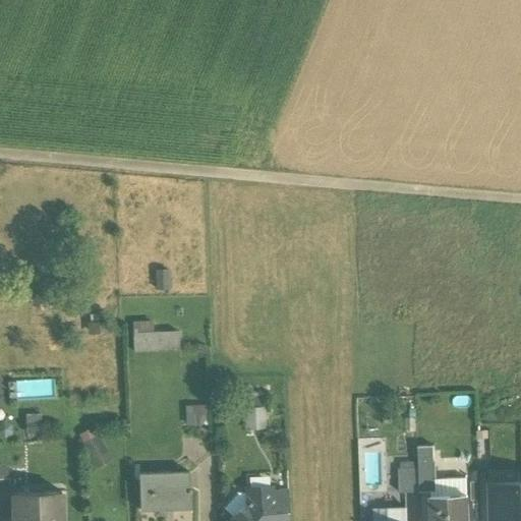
[(158,291),(170,290),(169,268),(157,269),(158,291)]
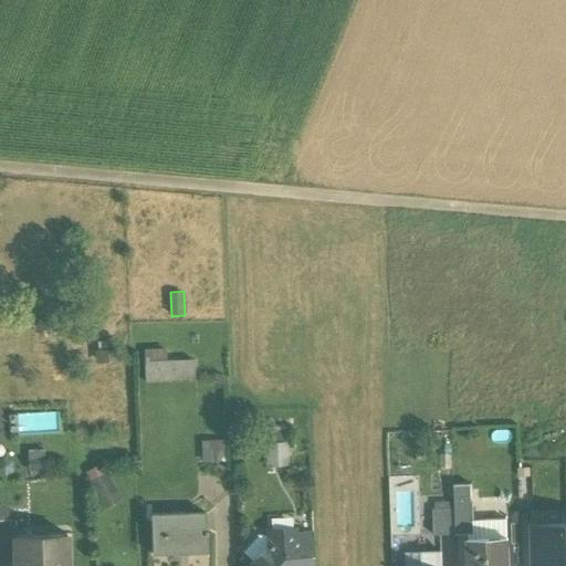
[(97,362),(123,358),(122,348),(97,350),(97,362)]
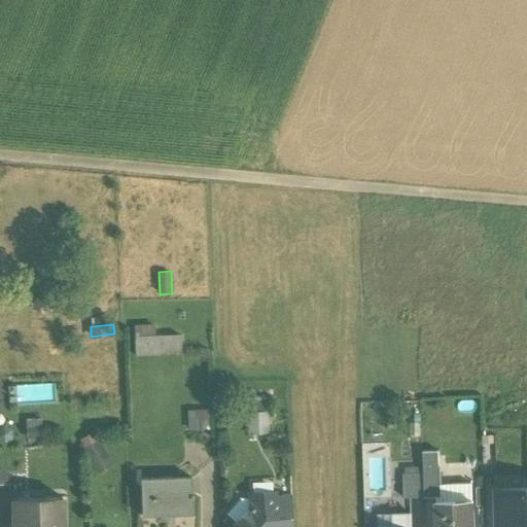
[(152,326),(134,327),(135,356),(181,355),(180,336),(152,338),(152,326)]
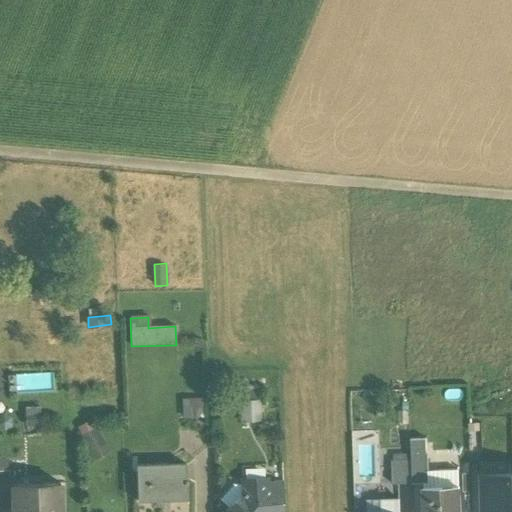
[(185,417),(202,416),(202,400),(184,401),(185,417)]
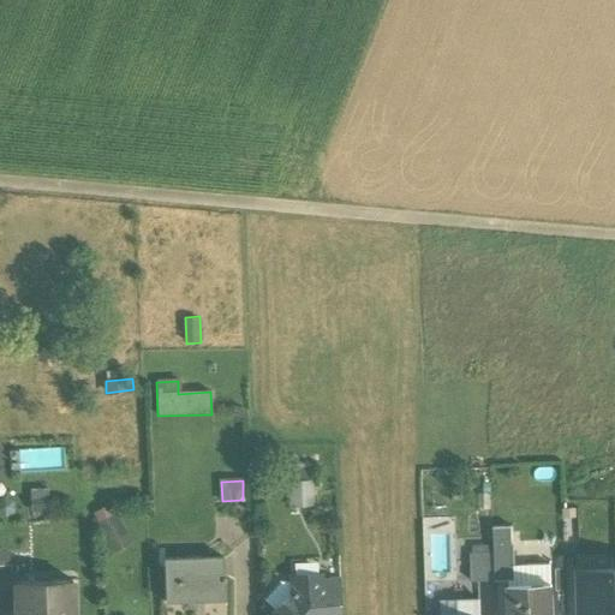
[(291,483),(294,507),(315,505),(311,481),(291,483)]
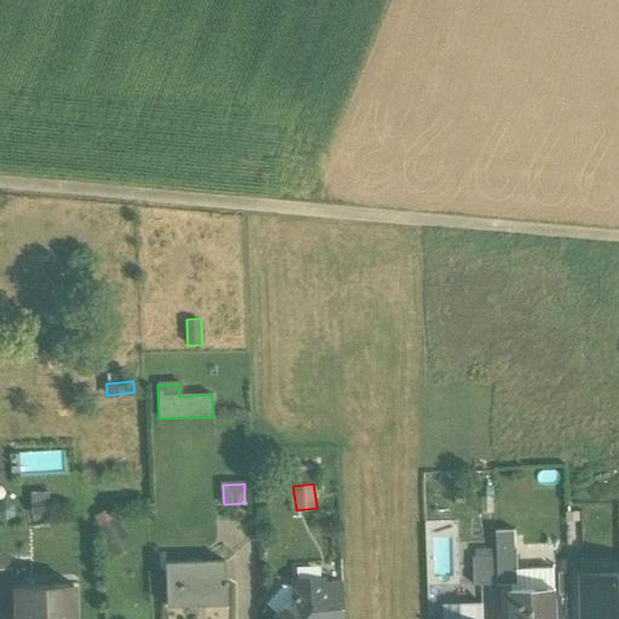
[(94,519),(115,555),(131,547),(111,509),(94,519)]
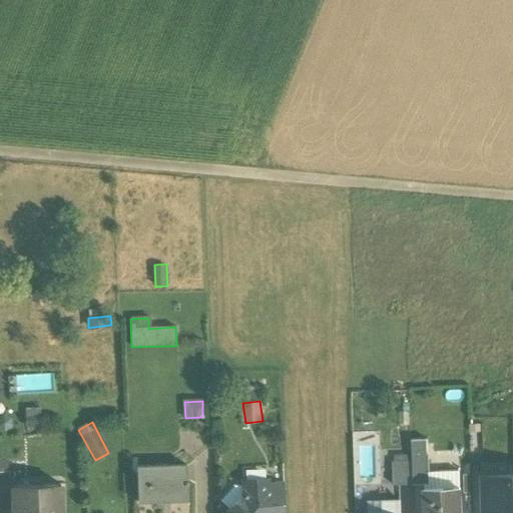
[(427,453),(412,453),(412,462),(413,485),(428,484),(427,453)]
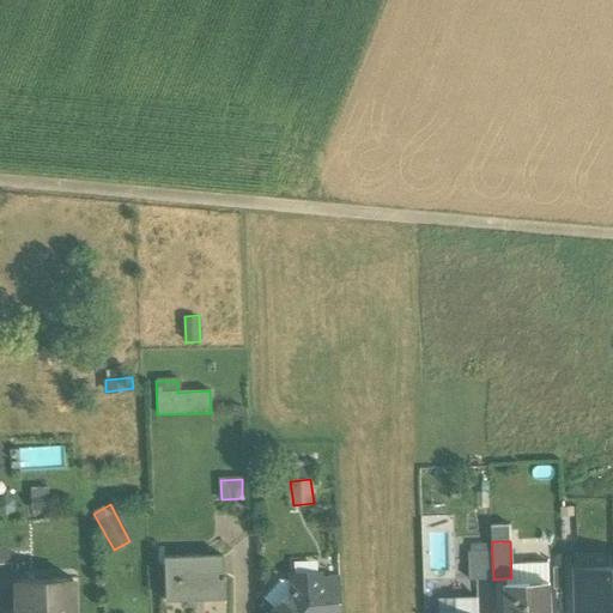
[(492,552),(468,553),(469,580),(493,580),(492,552)]
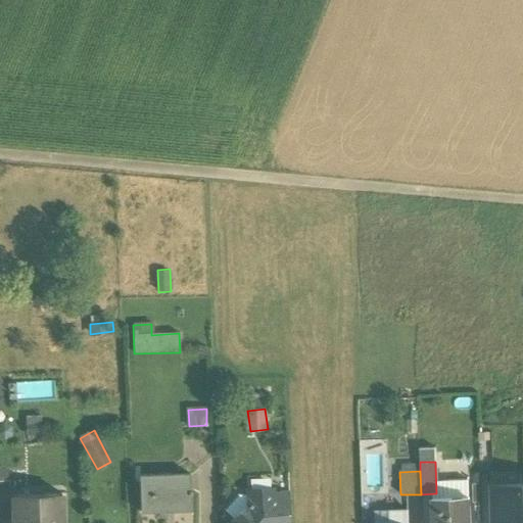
[(189,474),(139,475),(140,512),(190,511),(189,474)]
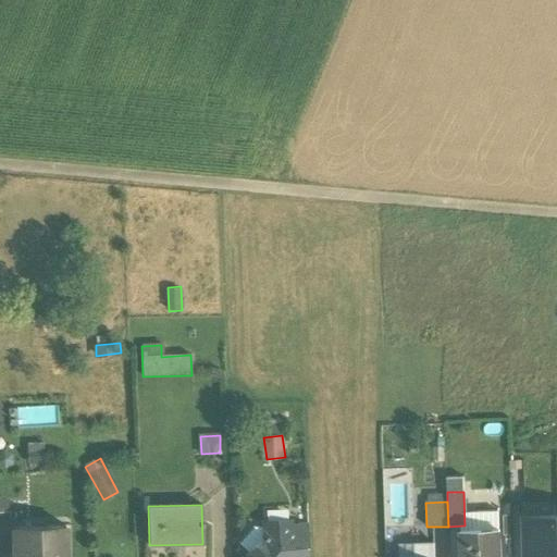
[(14,511),(0,511),(0,547),(14,547),(13,527),(14,527),(14,511)]
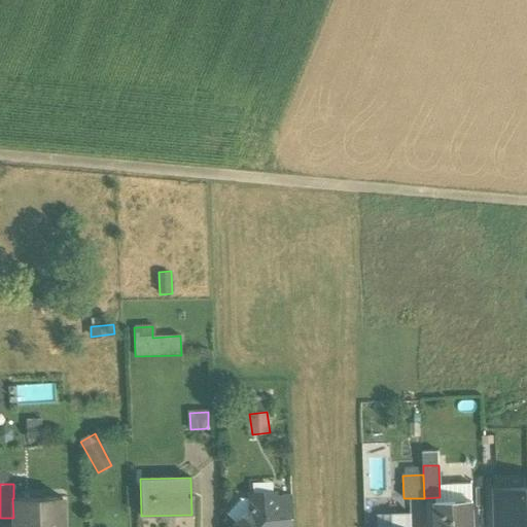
[(471,484),(448,485),(449,502),(471,501),(471,484)]
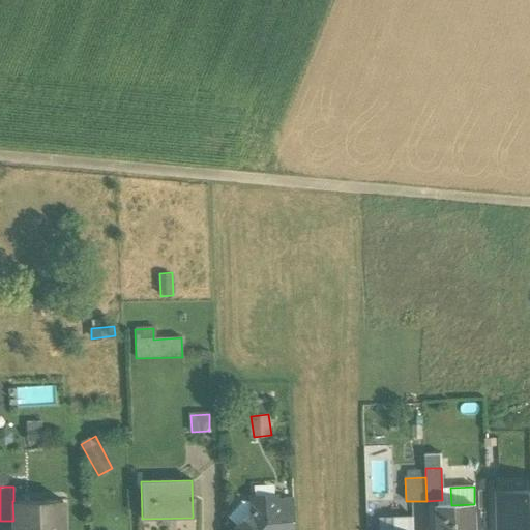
[(529,529),(529,491),(500,493),(501,529),(529,529)]
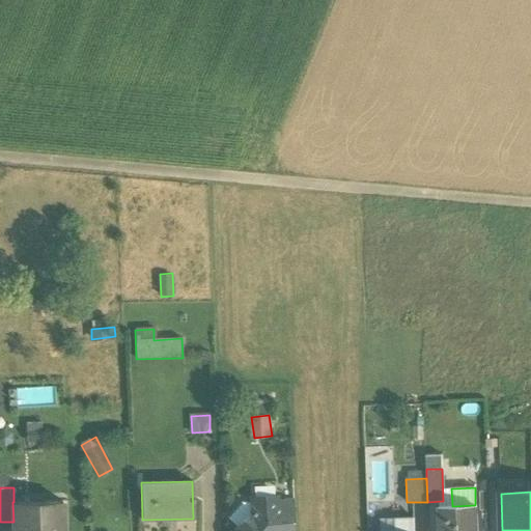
[(252,511),(235,529),(235,530),(277,530),(277,502),(277,498),(251,499),(252,511)]
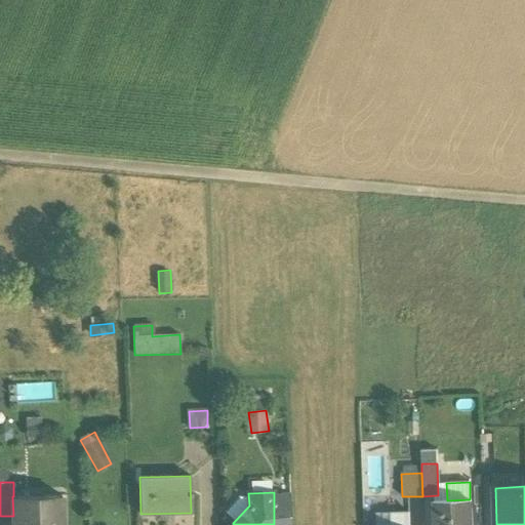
[(13,496),(12,496),(13,516),(12,524),(62,524),(61,495),(13,496)]
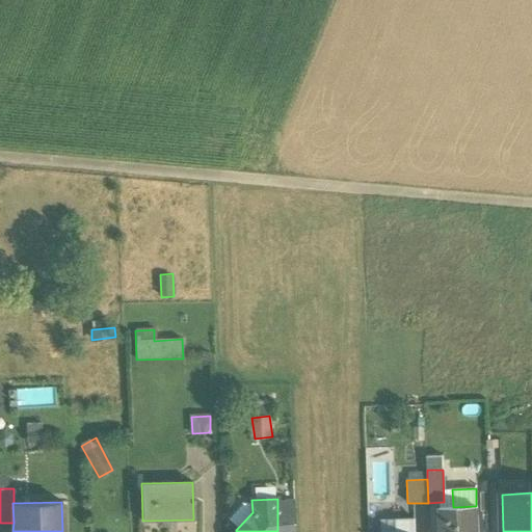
[(294,531),(293,503),(277,503),(277,531),(294,531)]
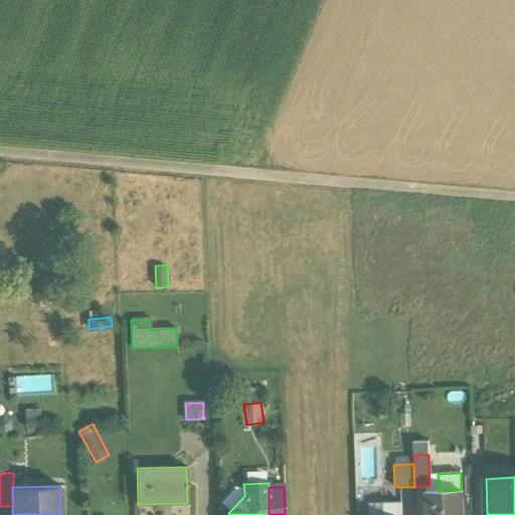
[(462,514),(461,490),(439,491),(426,491),(426,514),(462,514)]
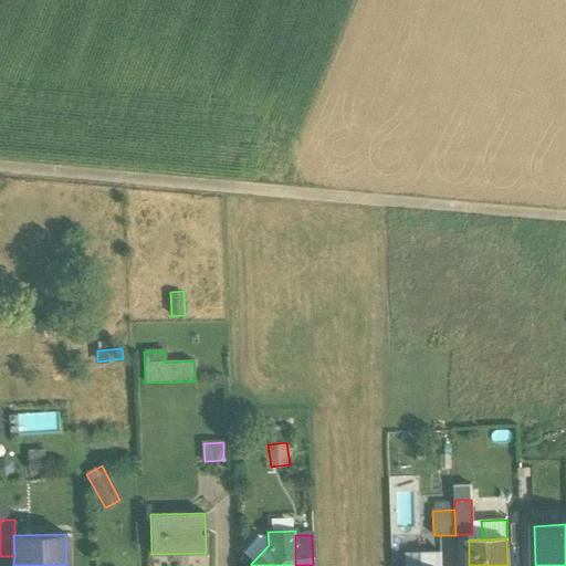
[(441,565),(441,552),(421,553),(421,554),(421,565),(441,565)]
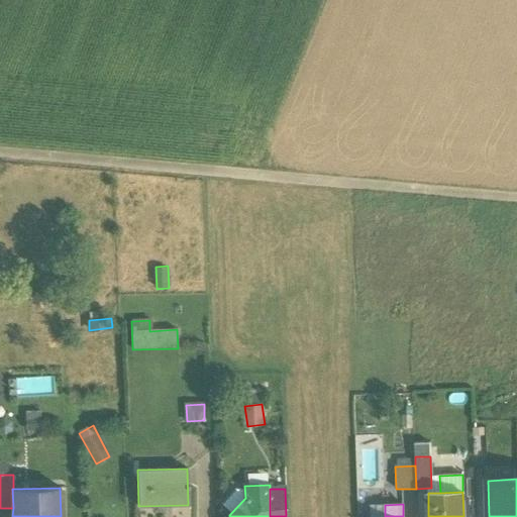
[(385,516),(385,506),(372,506),(372,516),(385,516)]
